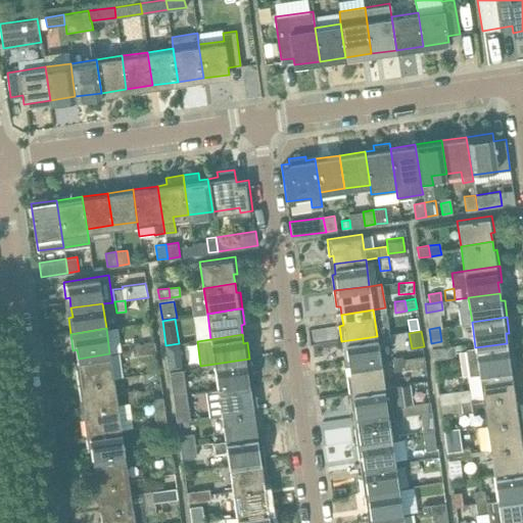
[(377,336),(341,341),(344,358),(347,358),(349,366),(380,362),(377,336)]
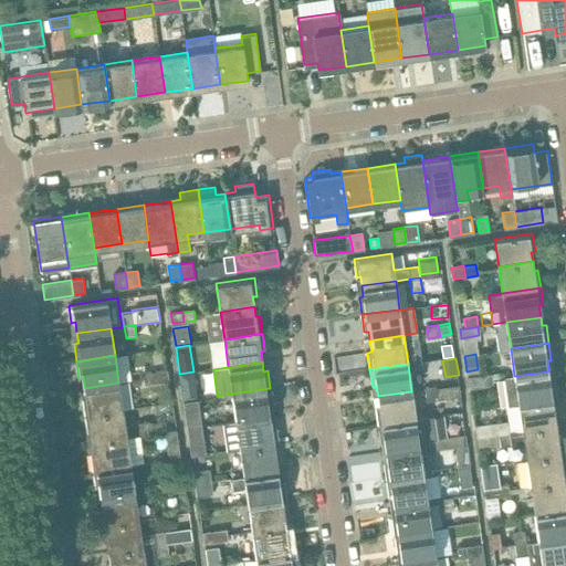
[(167,369),(156,371),(157,383),(169,381),(167,369)]
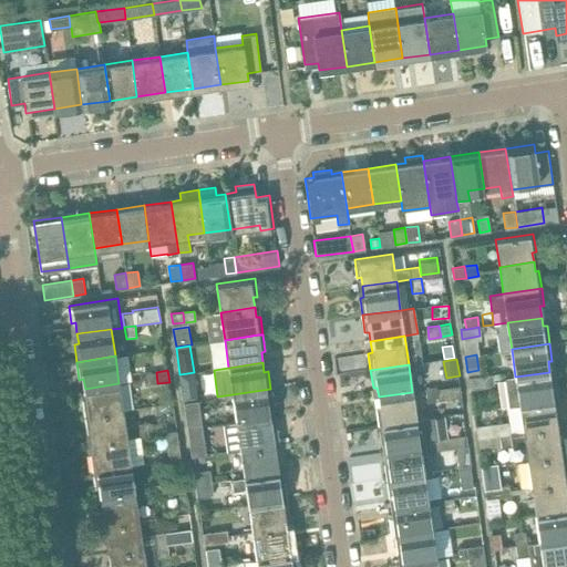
[(145,385),(157,383),(156,372),(143,374),(145,385)]
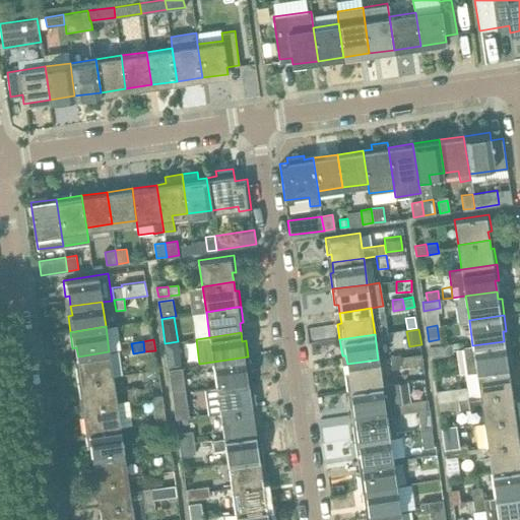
[(181,366),(178,341),(165,343),(169,368),(181,366)]
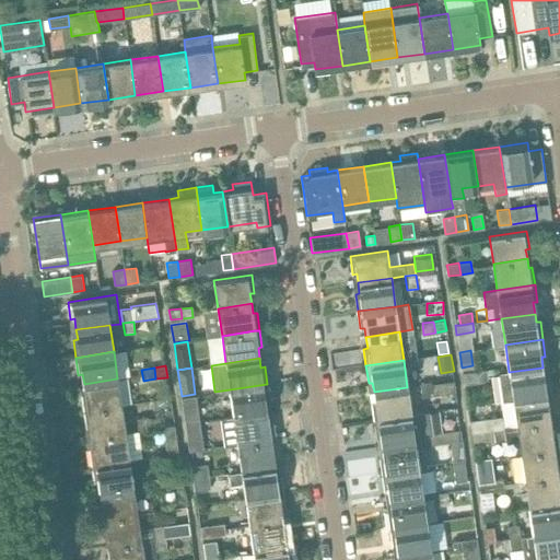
[(509,372),(499,373),(502,400),(513,399),(550,394),(548,376),(544,377),(543,368),(509,372)]
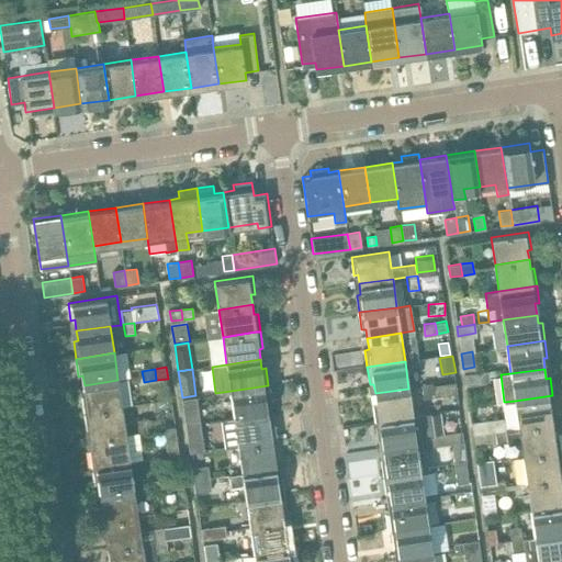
[(476,383),(487,382),(486,371),(475,373),(476,383)]
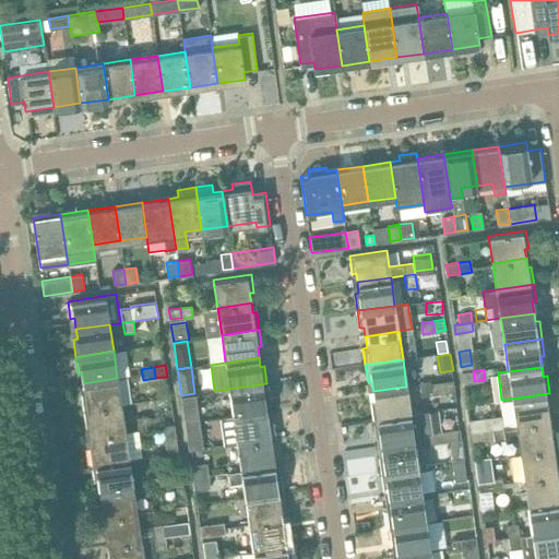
[(473,371),(462,372),(463,383),(474,381),(473,371)]
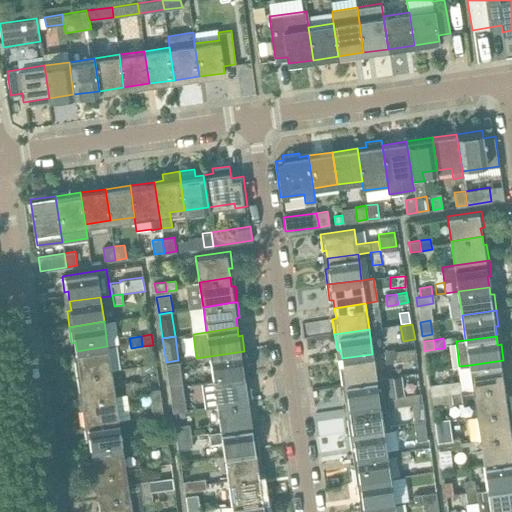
[(111,371),(107,346),(77,351),(78,360),(74,360),(76,376),(111,371)]
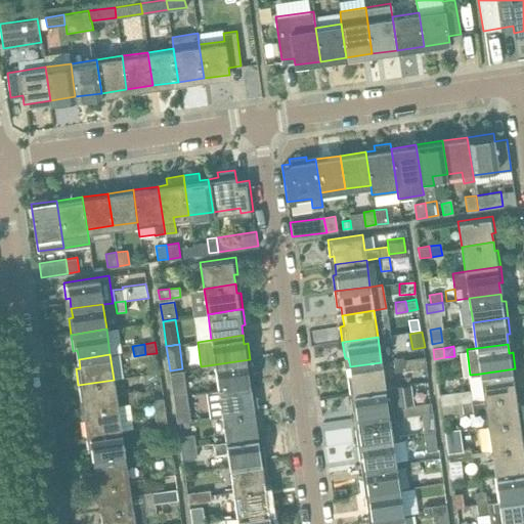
[(403,357),(392,358),(394,372),(426,366),(424,356),(403,359),(403,357)]
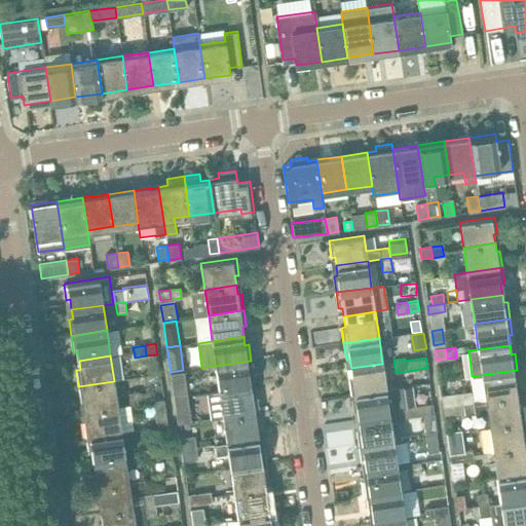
[(251,361),(216,366),(220,391),(251,387),(250,377),(254,377),(251,361)]
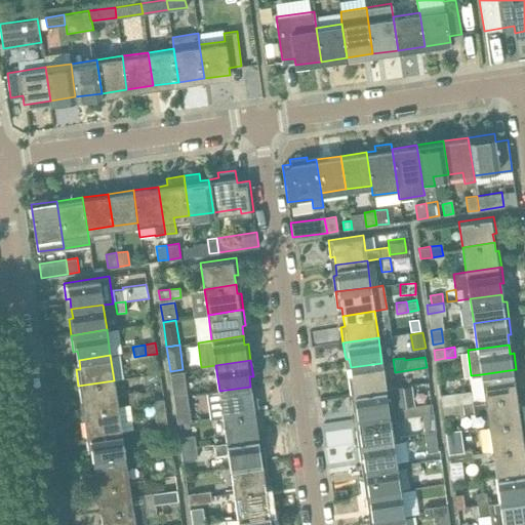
[(351,394),(386,389),(381,363),(351,367),(352,377),(348,377),(351,394)]
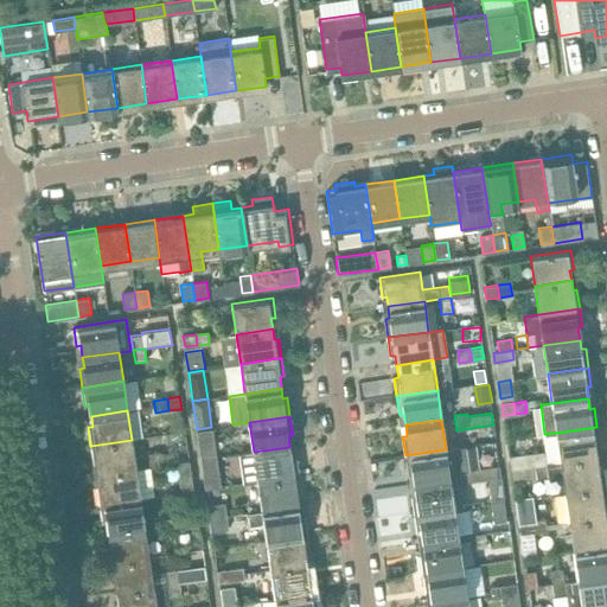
[(596,427),(556,433),(561,462),(596,457),(595,446),(600,446),(596,427)]
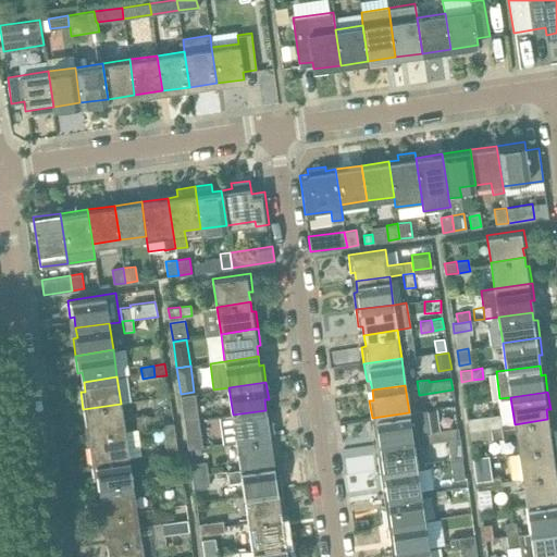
[(195,393),(181,395),(185,422),(199,420),(195,393)]
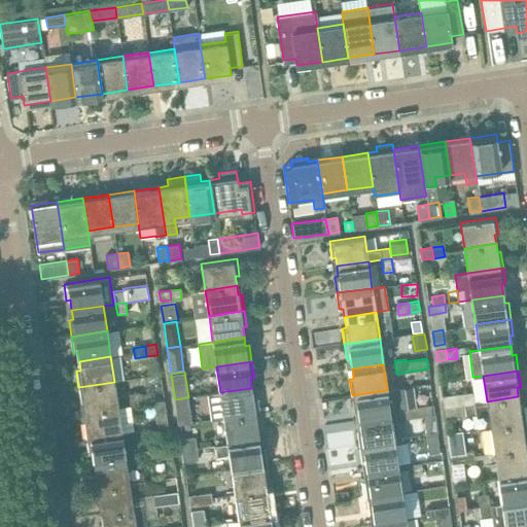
[(118,408),(114,382),(78,387),(80,403),(84,403),(86,412),(118,408)]
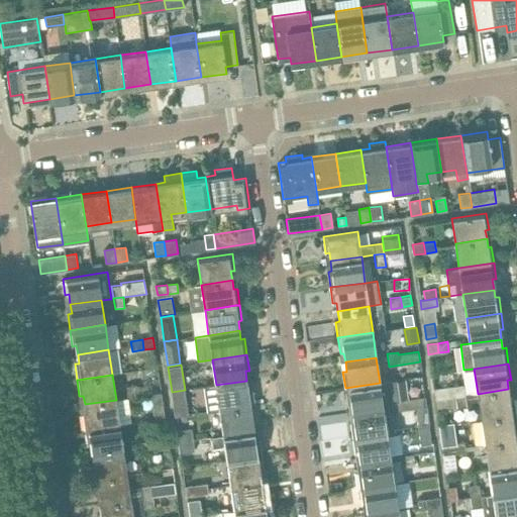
[(216,385),(203,387),(207,412),(219,410),(254,405),(251,389),(248,390),(246,381),(216,385)]
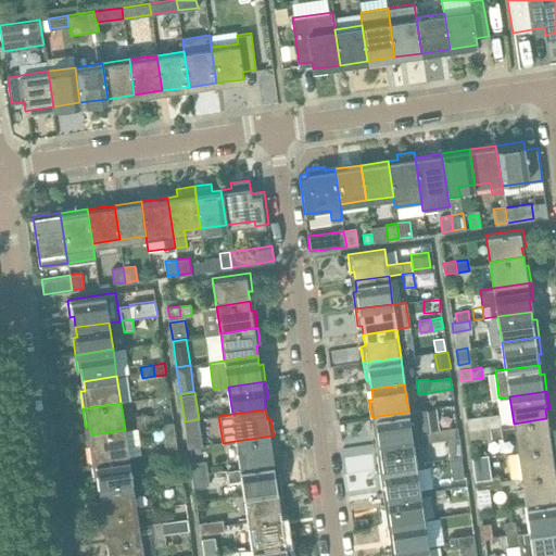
[(408,412),(371,417),(374,434),(378,433),(379,442),(413,438),(420,437),(421,442),(440,440),(439,428),(429,429),(427,409),(408,412)]
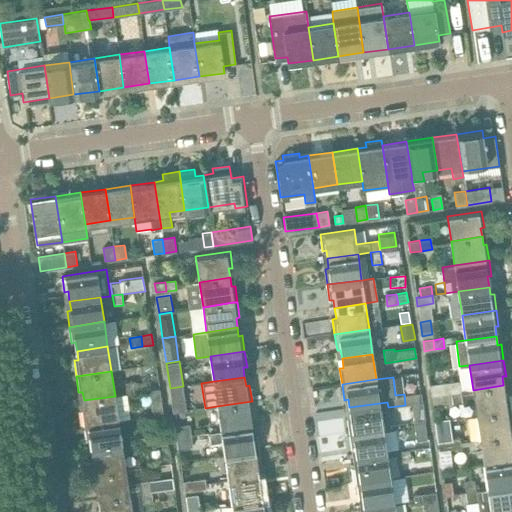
[(450,393),(460,392),(458,380),(429,384),(431,395),(450,393)]
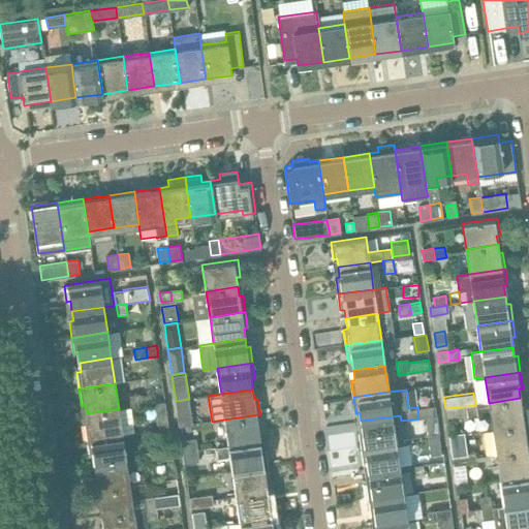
[(130,406),(142,405),(139,394),(129,395),(130,406)]
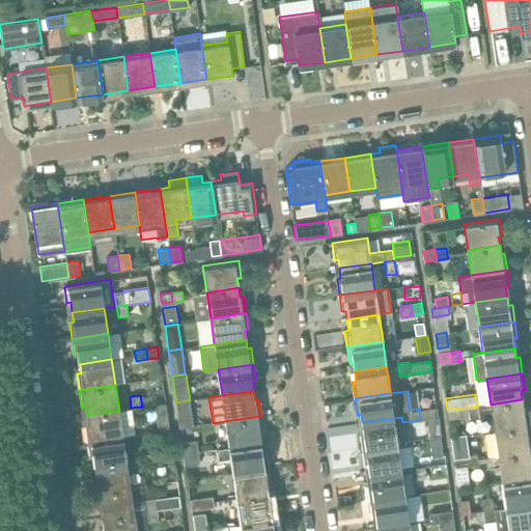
[(481,432),(494,430),(530,425),(527,409),(524,410),(522,399),(491,404),(477,407),(467,408),(469,417),(479,416),(481,432)]
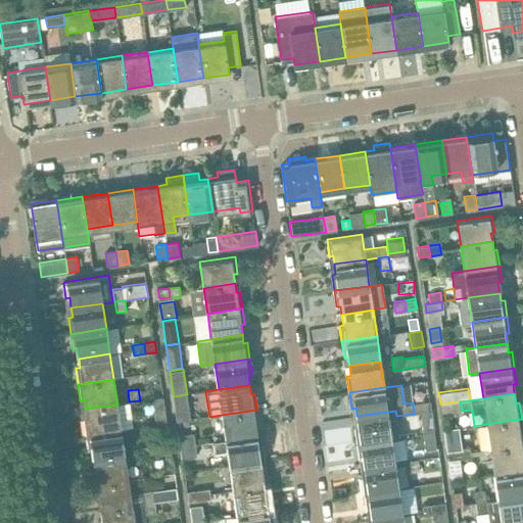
[(187,394),(174,396),(177,421),(190,419),(187,394)]
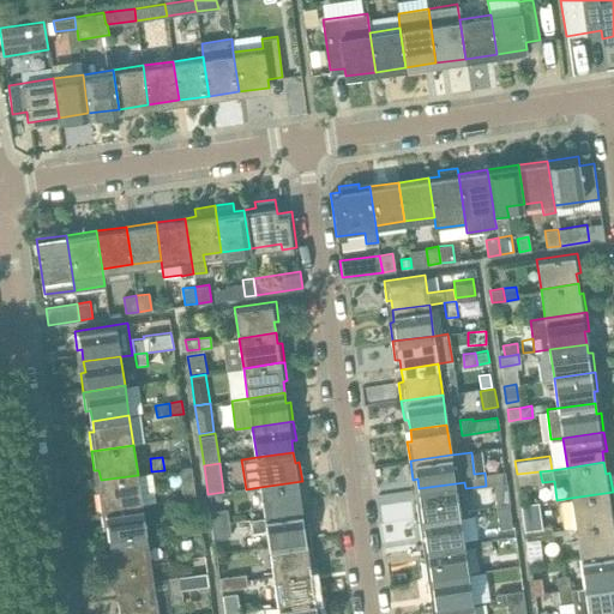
[(179,469),(182,492),(194,491),(191,467),(179,469)]
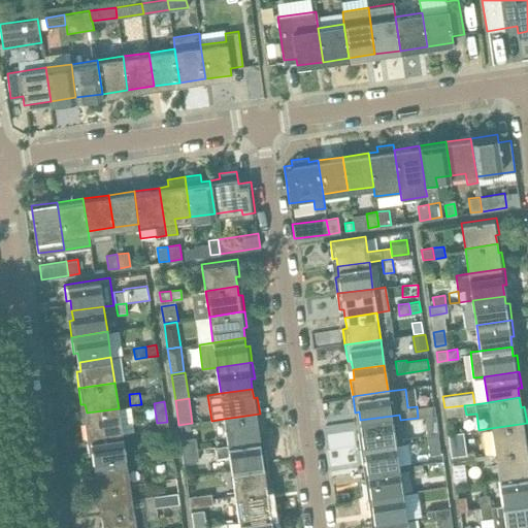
[(435,415),(434,403),(417,406),(418,418),(425,417),(435,415)]
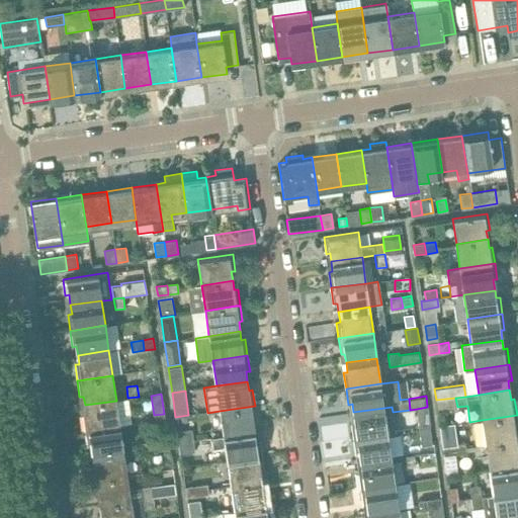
[(119,425),(116,401),(85,405),(86,414),(82,415),(84,430),(119,425)]
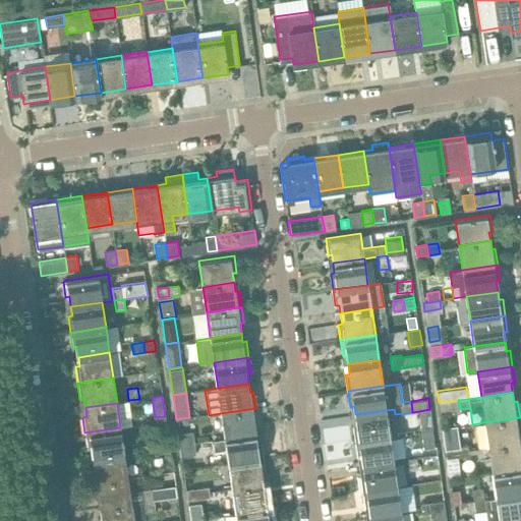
[(225,439),(256,435),(254,424),(258,424),(256,408),(221,413),(225,439)]
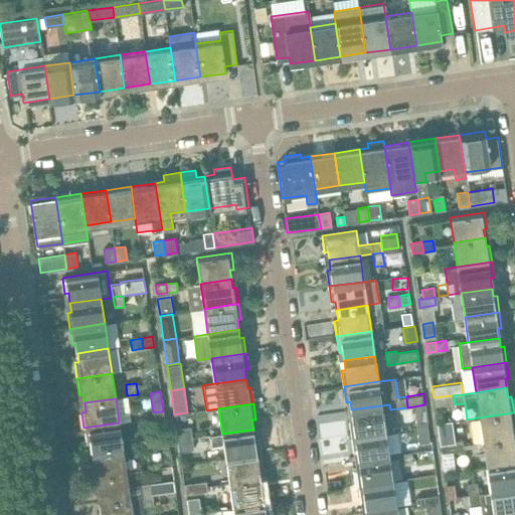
[(424,404),(414,406),(416,426),(427,424),(424,404)]
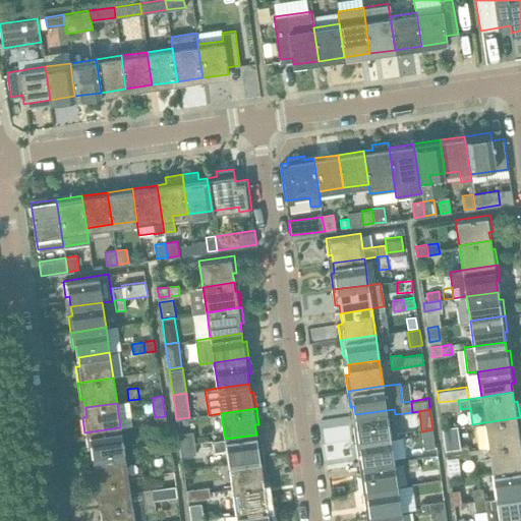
[(355,442),(390,437),(387,410),(355,414),(356,425),(353,425),(355,442)]
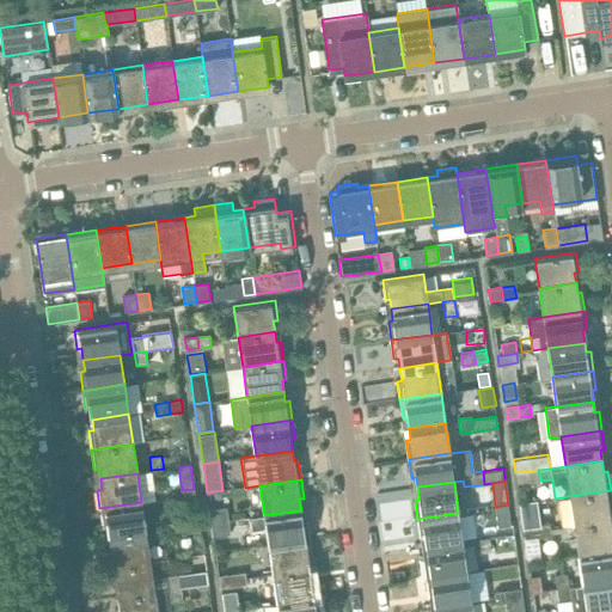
[(611,509),(611,500),(611,490),(569,496),(574,526),(611,520),(609,509),(611,509)]
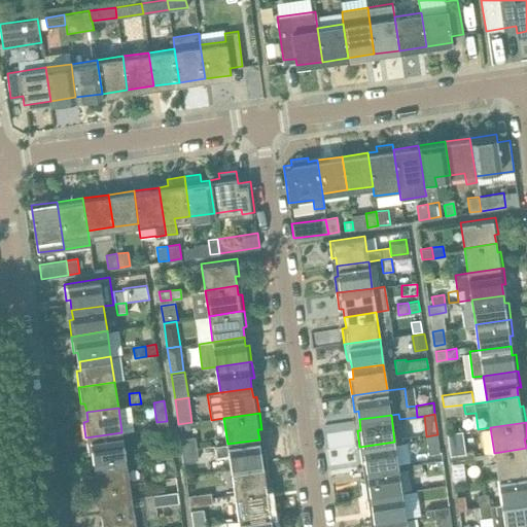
[(462,431),(448,433),(451,455),(461,453),(465,453),(462,431)]
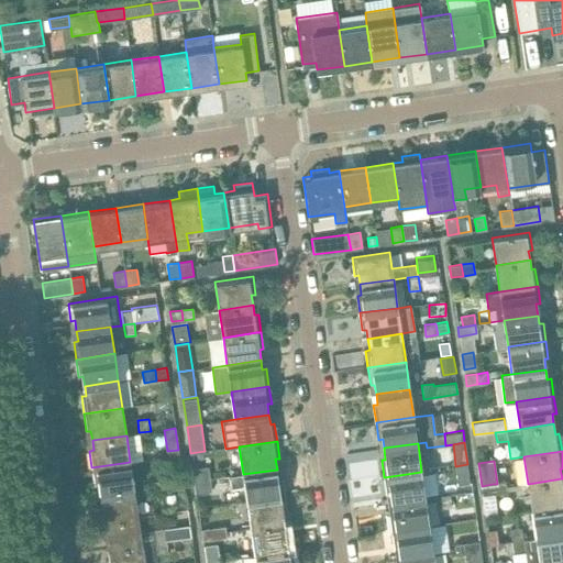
[(134,489),(130,462),(91,467),(95,485),(99,485),(100,494),(134,489)]
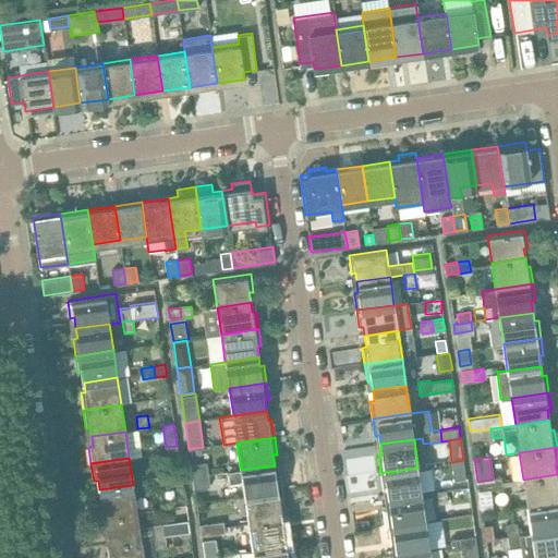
[(463,460),(451,462),(455,481),(465,478),(463,460)]
